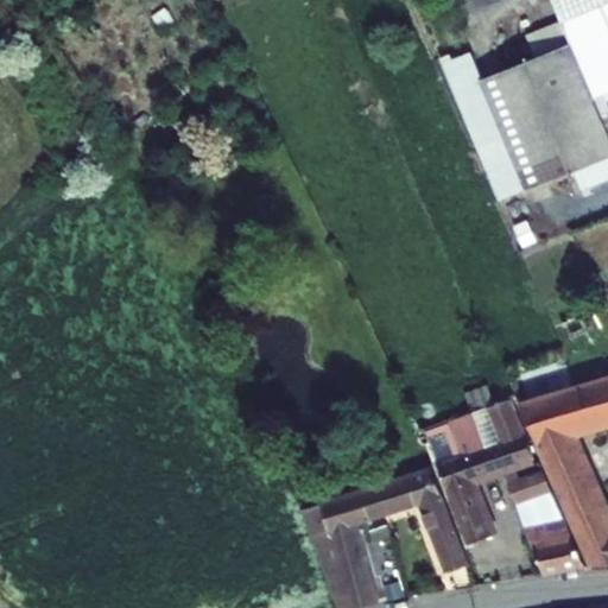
[(449,55),(439,58),(499,200),(526,189),(526,190),(574,171),(582,190),(607,179),(607,105),(603,93),(607,90),(607,0),(552,0),(562,20),(570,43),(538,56),(482,78),(472,52),(451,61),(449,55)]
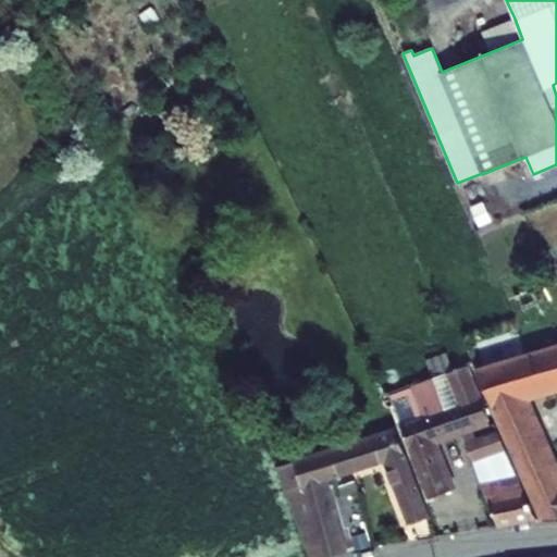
[(484,32),(493,51),(522,39),(515,19),(484,32)]
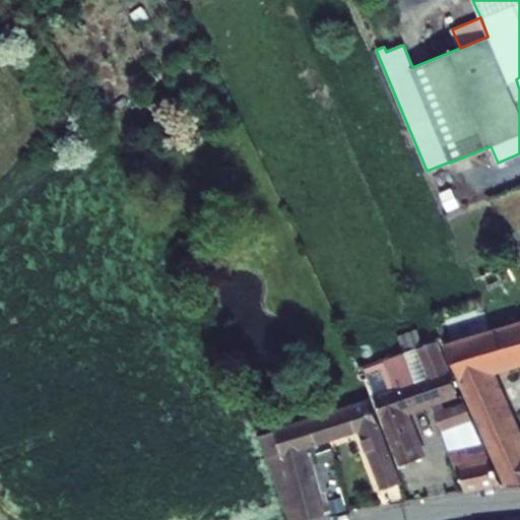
[(519,321),(444,344),(506,483),(506,485),(519,484),(519,443),(485,366),(519,355),(519,321)]
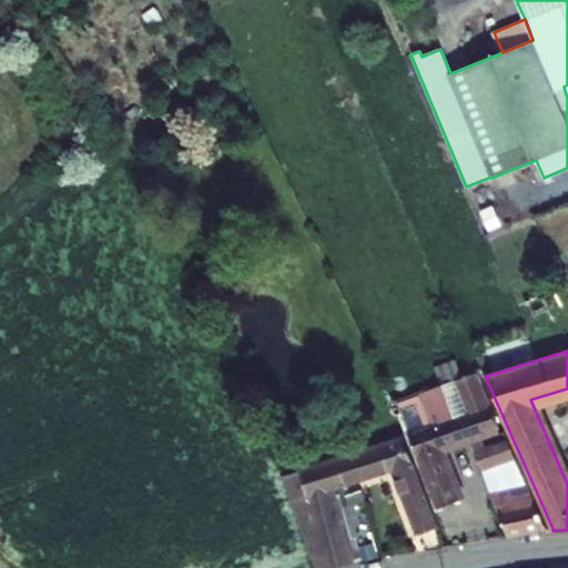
[(408,433),(438,508),(463,499),(444,449),(470,439),(483,472),(516,458),(506,438),(485,446),(483,440),(500,434),(475,368),(421,389),(433,424),(408,433)]
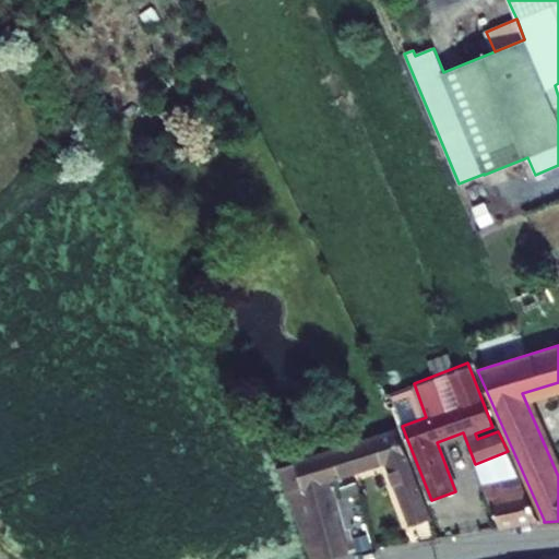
[(396,430),(277,468),(311,558),(326,558),(347,554),(328,480),(387,462),(412,526),(432,518),(396,430)]
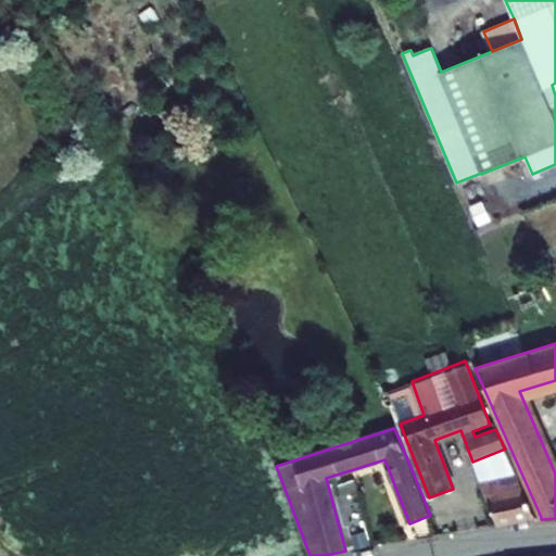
[(534,516),(505,449),(472,462),(497,523),(534,516)]
